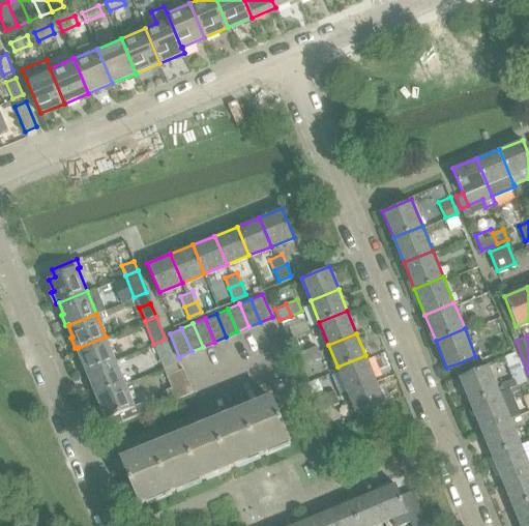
[(106,337),(78,348),(82,360),(80,361),(84,372),(86,370),(87,372),(115,360),(106,337)]
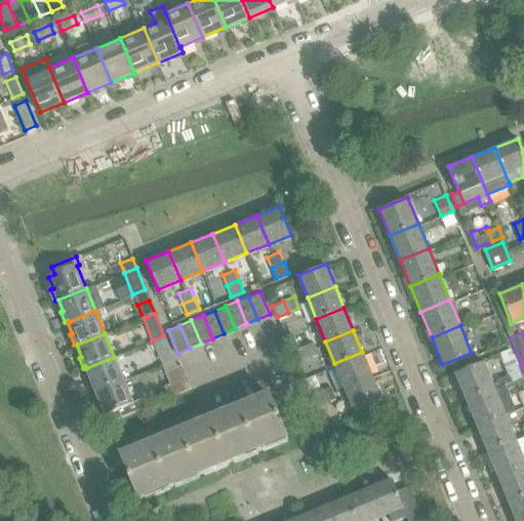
[(163,335),(152,341),(158,355),(170,350),(164,335),(163,335)]
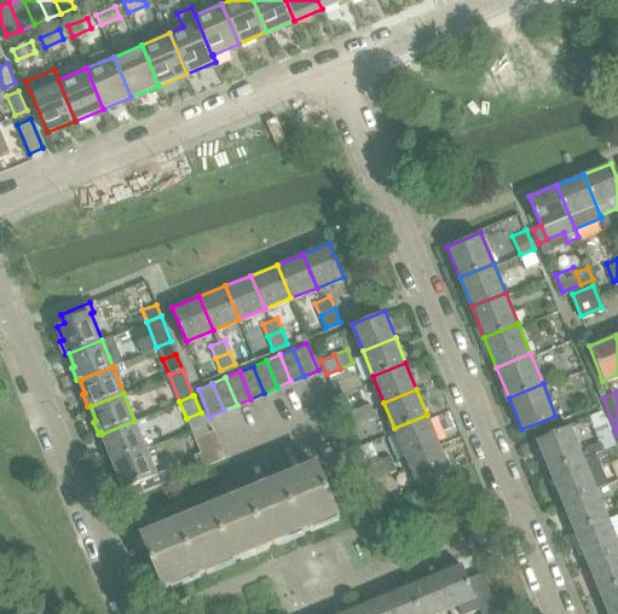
[(369,403),(356,407),(362,421),(374,416),(370,407),(369,403)]
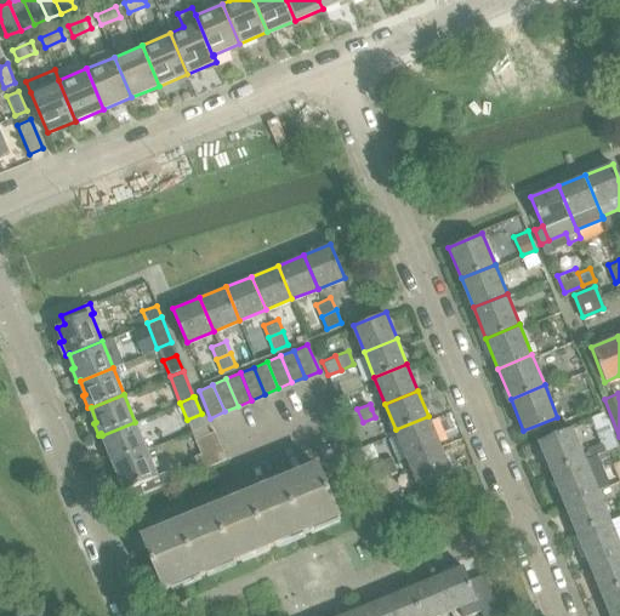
[(345,415),(350,427),(363,422),(357,409),(345,415)]
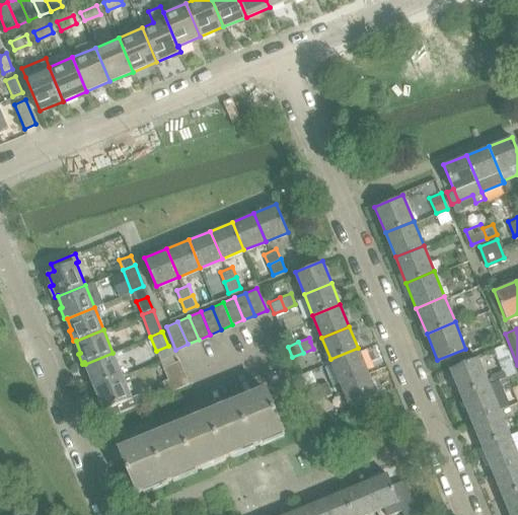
[(156,351),(160,360),(172,355),(168,346),(156,351)]
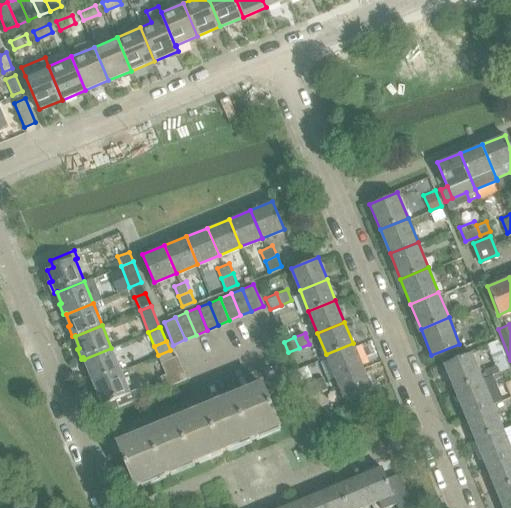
[(326,354),(335,376),(362,365),(353,343),(326,354)]
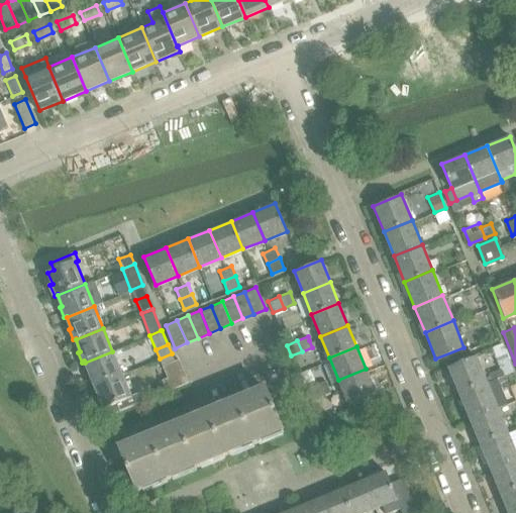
[(112,351),(85,363),(89,374),(87,375),(91,385),(93,384),(93,385),(121,374),(112,351)]
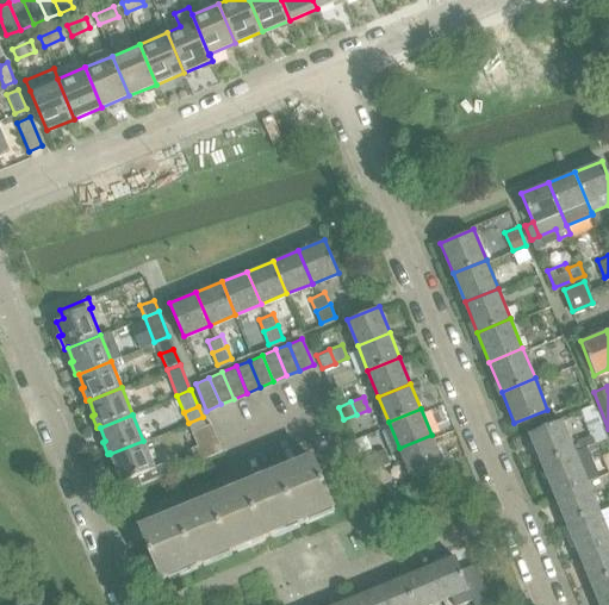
[(205,424),(203,417),(188,423),(197,444),(191,448),(196,461),(222,450),(211,423),(205,424)]
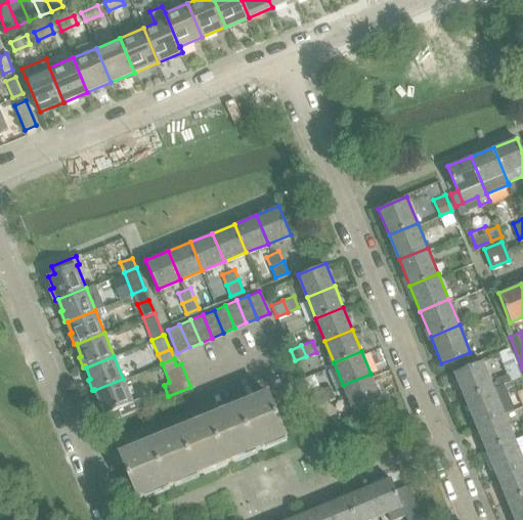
[(454,372),(465,398),(493,386),(482,360),(454,372)]
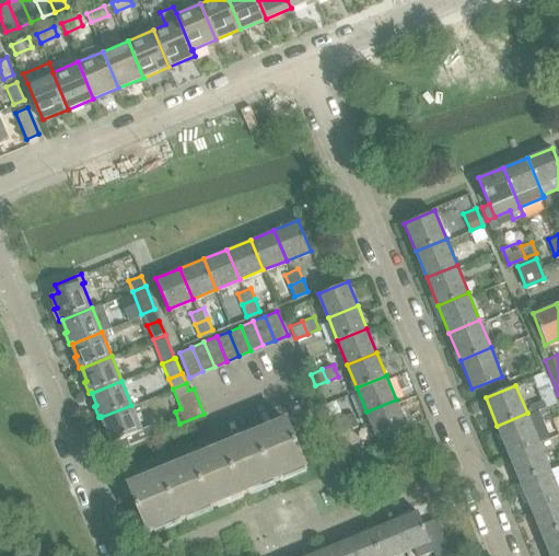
[(406,425),(396,400),(367,412),(376,437),(406,425)]
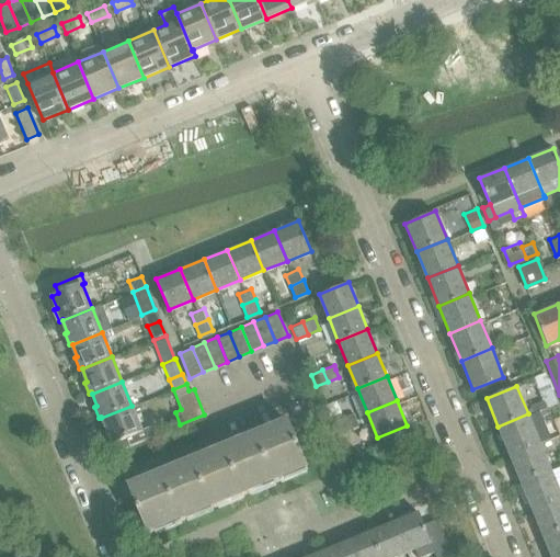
[(132,406),(101,418),(106,432),(104,433),(109,442),(111,441),(112,443),(115,442),(118,450),(155,434),(151,425),(141,429),(132,406)]
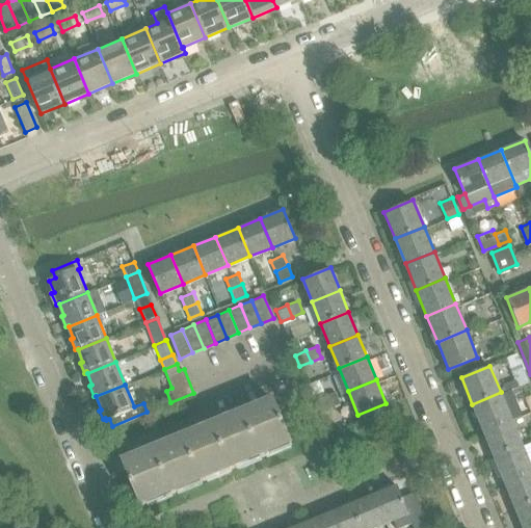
[(335,390),(324,395),(329,407),(340,402),(335,390)]
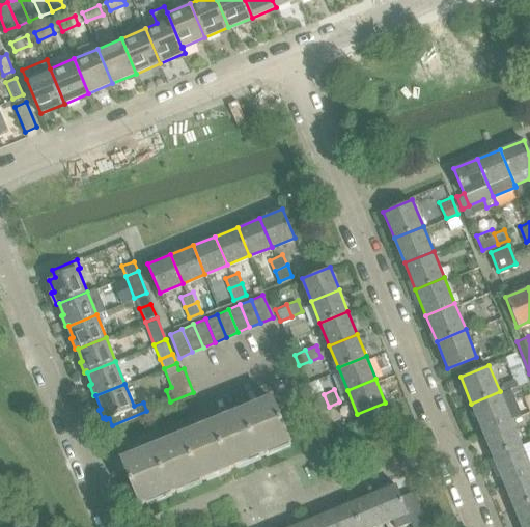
[(471,404),(481,428),(510,417),(507,410),(500,391),(471,404)]
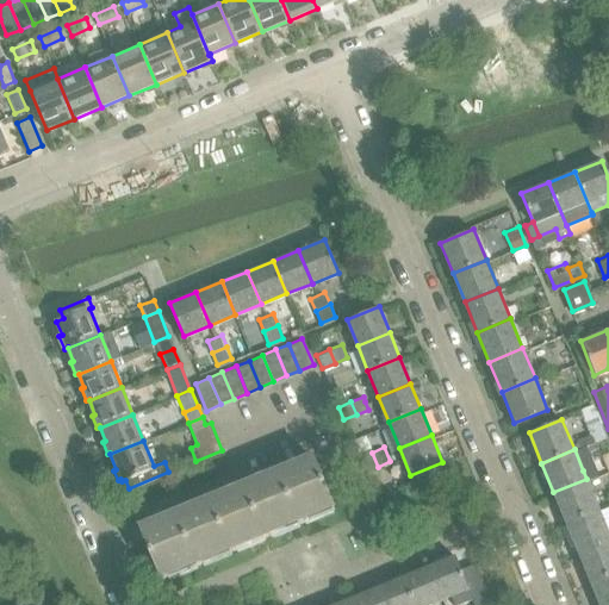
[(359,457),(365,472),(378,467),(372,453),(359,457)]
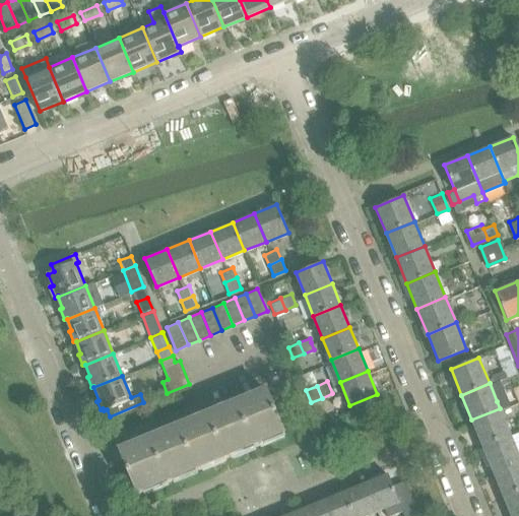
[(125,460),(134,485),(138,495),(284,432),(266,388),(257,392),(259,397),(140,448),(138,443),(126,449),(123,441),(109,447),(116,463),(125,460)]
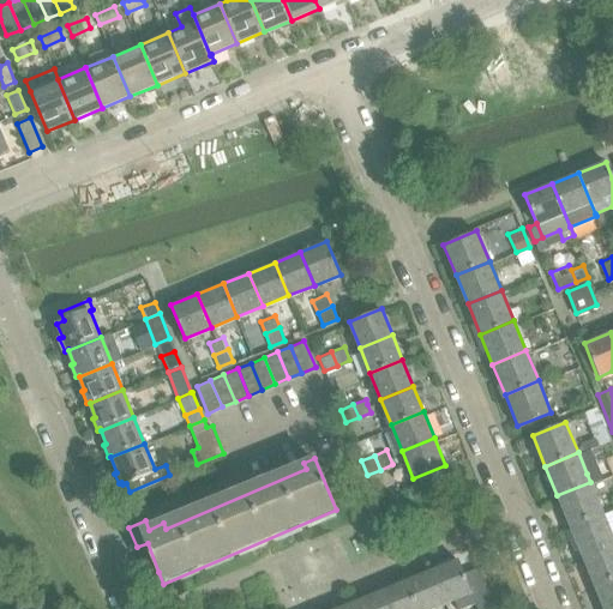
[(600,469),(587,474),(590,482),(612,471),(612,463),(611,464),(600,469)]
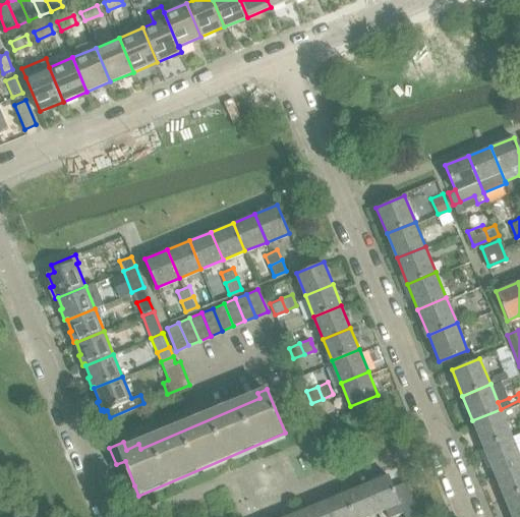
[(472,420),(482,446),(511,435),(501,409),(472,420)]
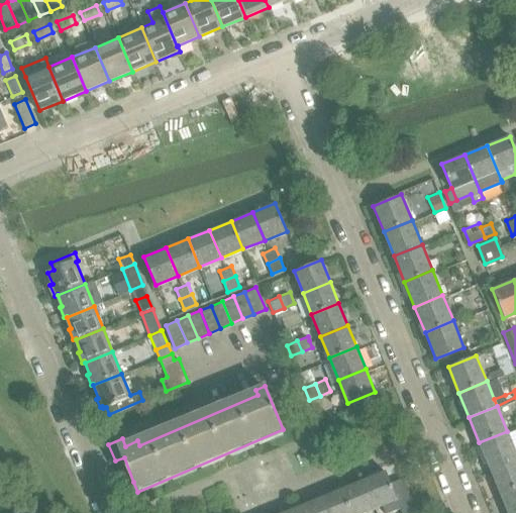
[(479,442),(490,468),(515,456),(515,452),(507,431),(479,442)]
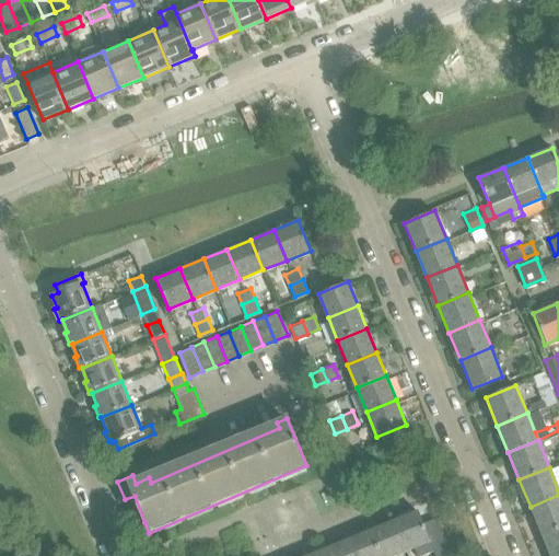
[(558,495),(531,507),(542,534),(558,526),(558,495)]
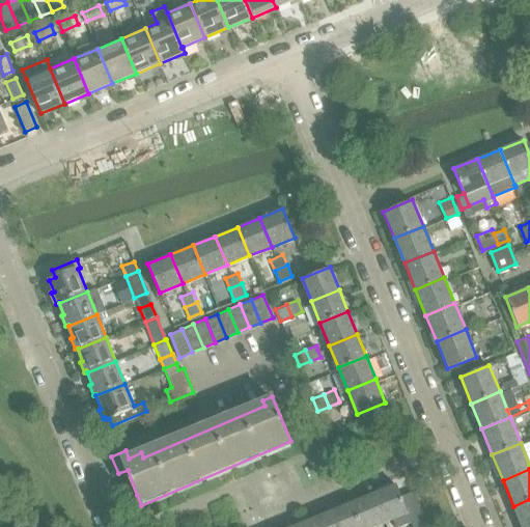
[(395,483),(372,493),(373,495),(385,522),(406,512),(412,526),(426,526),(428,526),(415,495),(413,490),(401,495),(400,495),(395,483)]
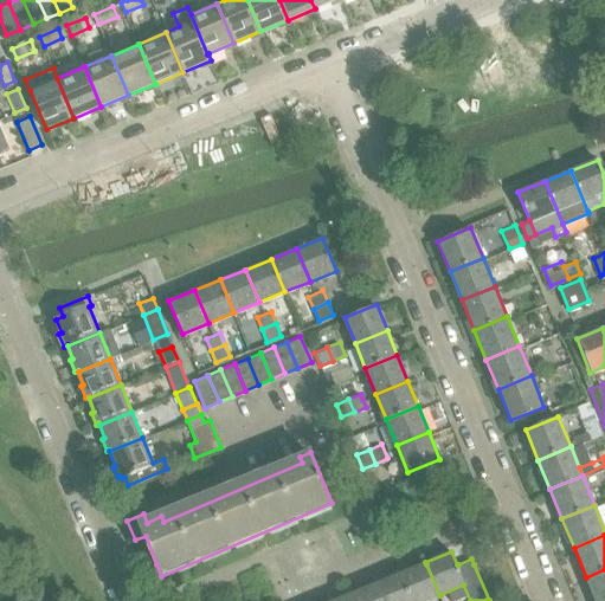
[(422,564),(400,573),(411,600),(423,600),(439,595),(426,564),(425,562),(422,564)]
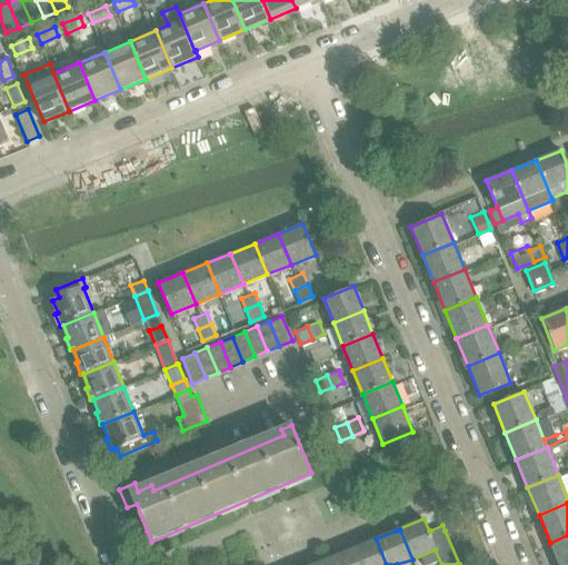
[(567,564),(567,535),(550,543),(559,564),(567,564)]
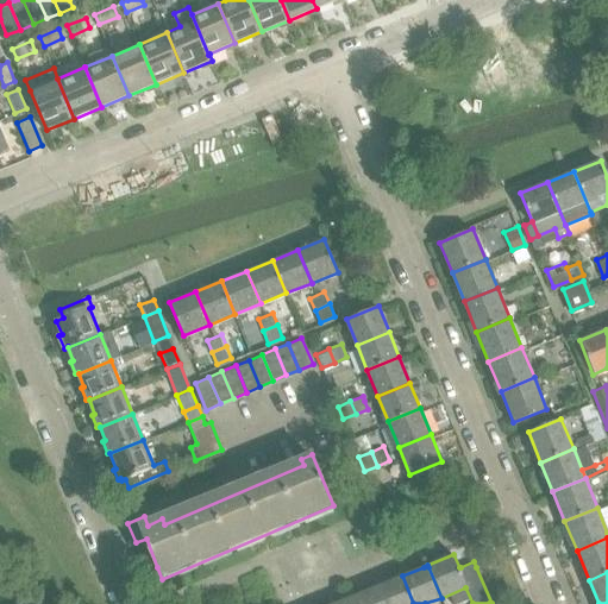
[(413,603),(402,576),(376,586),(383,603),(413,603)]
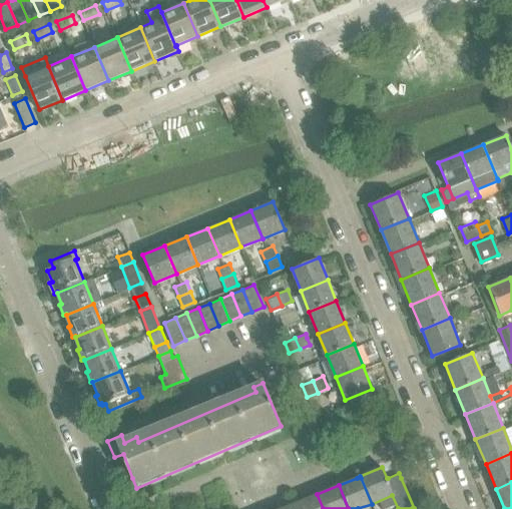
[(323,508),(317,494),(296,503),(298,508),(323,508)]
